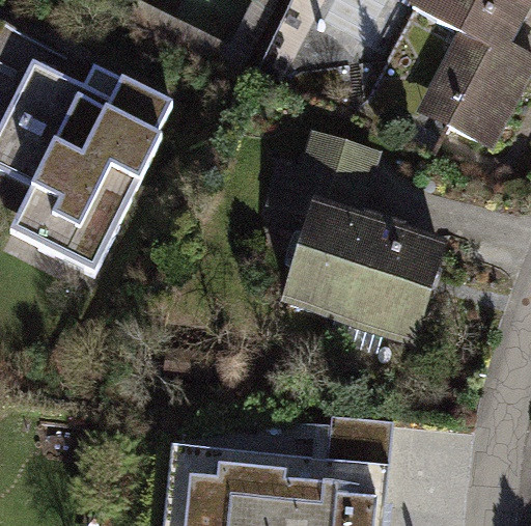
[(253,0),(232,45),(145,0),(135,0),(124,20),(238,76),(275,0),(253,0)]
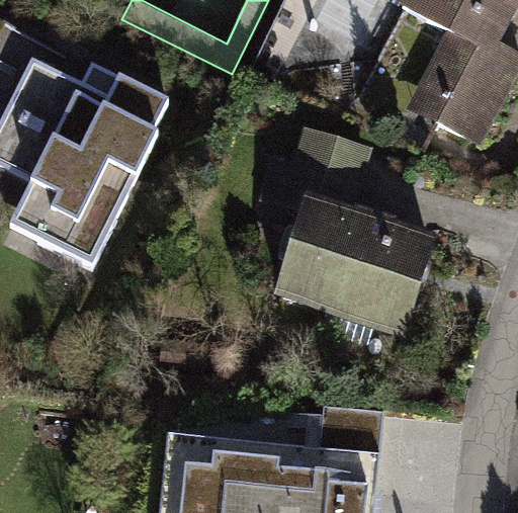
[(408,0),(405,6),(450,29),(478,45),(439,117),(480,140),(517,66),(517,53),(498,43),(516,8),(509,4),(511,0),(408,0)]
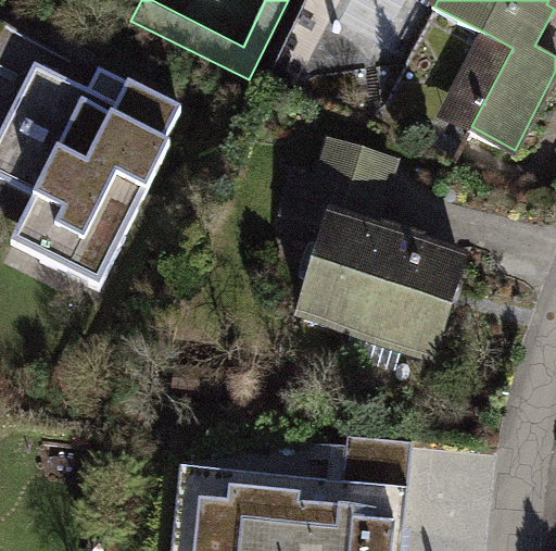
[(441,110),(471,126),(513,48),(483,32),(441,110)]
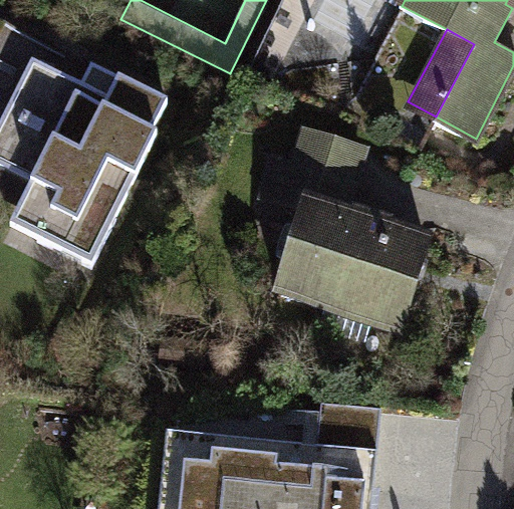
[(168,100),(119,76),(108,98),(86,87),(87,84),(82,82),(33,58),(0,124),(0,162),(34,180),(12,224),(92,264),(158,135),(152,132),(168,100)]
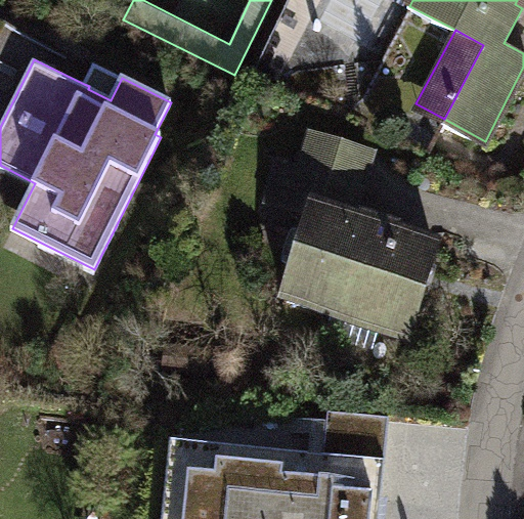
[(93,63),(84,84),(89,86),(88,89),(111,100),(122,78),(93,63)]
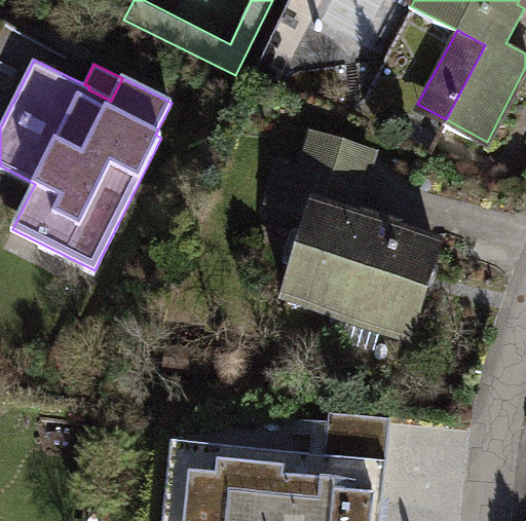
[(314,135),(305,170),(360,186),(371,152),(314,135)]
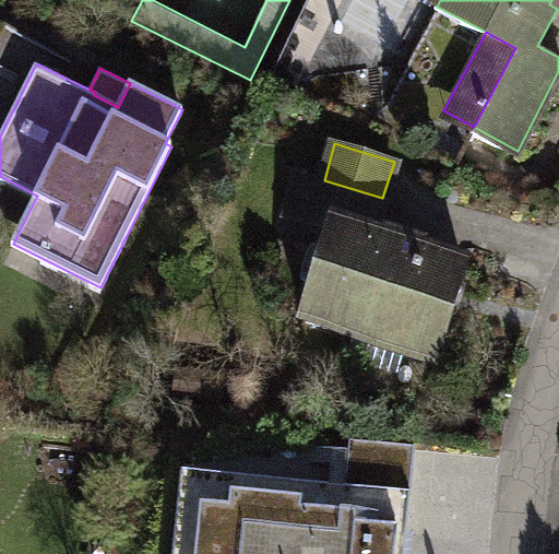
[(324,180),(301,174),(289,211),(333,224),(305,316),(356,331),(405,346),(436,356),(465,261),(423,249),(425,244),(384,232),(383,237),(372,234),(382,198),(324,180)]
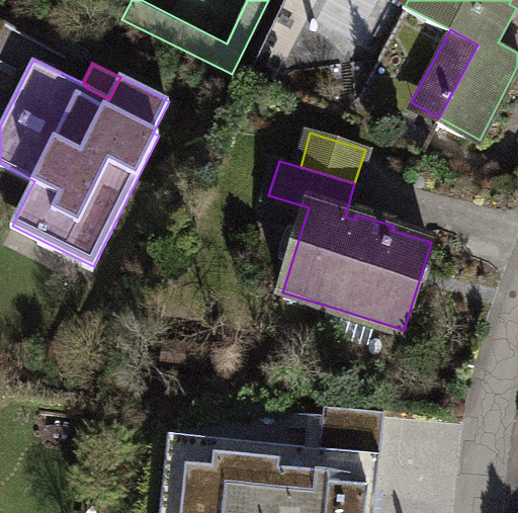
[(375,321),(330,307),(323,331),(368,345),(375,321)]
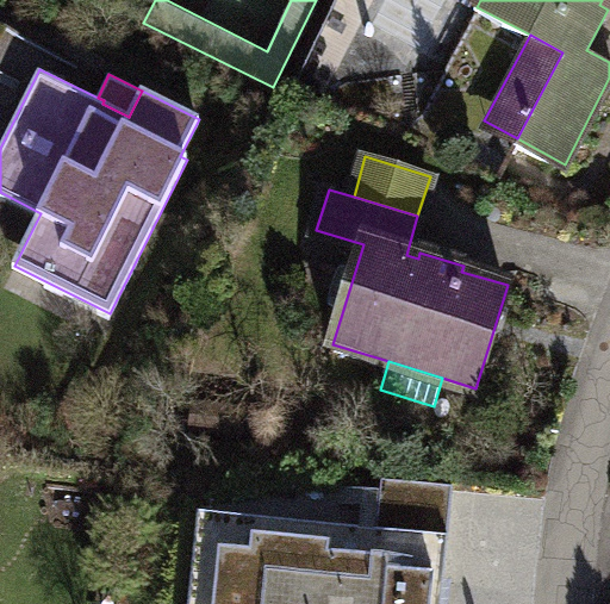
[(378,527),(212,510),(203,603),(441,603),(454,484),(384,477),(378,527)]
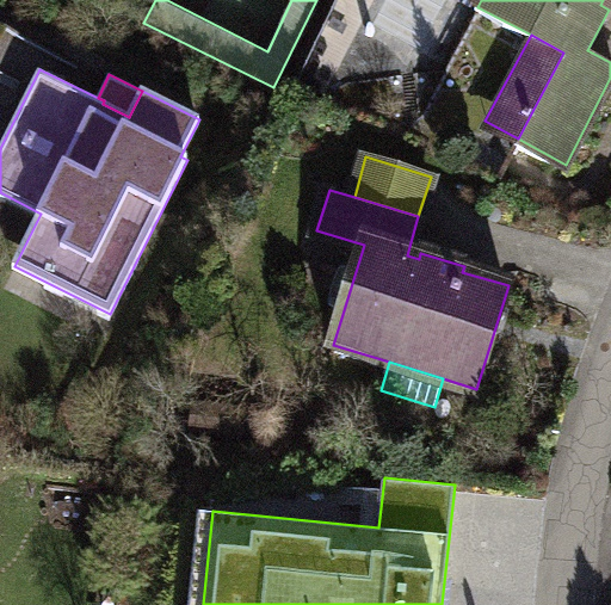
[(189,604),(203,604),(213,511),(199,508),(189,604)]
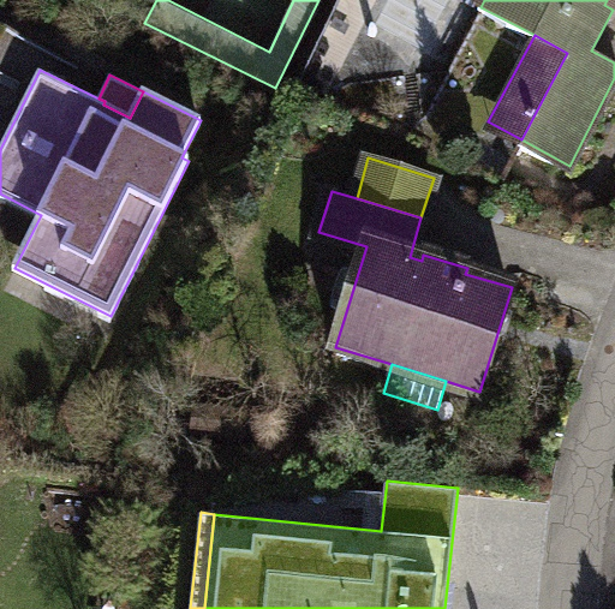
All buildings are outlined.
